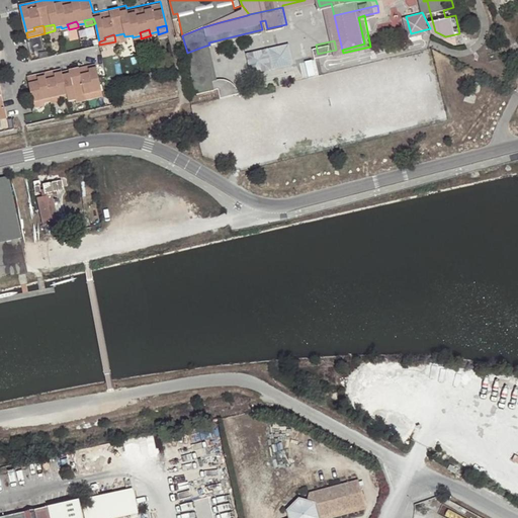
[(294,61),(290,42),(271,47),(275,65),(294,61)]
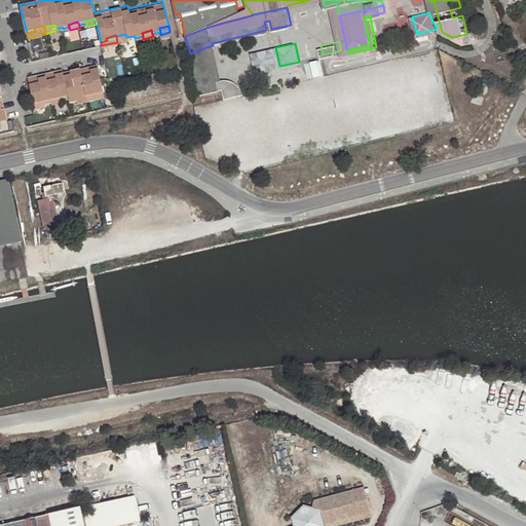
[(203,48),(190,53),(197,87),(217,83),(216,78),(220,77),(213,45),(203,48)]
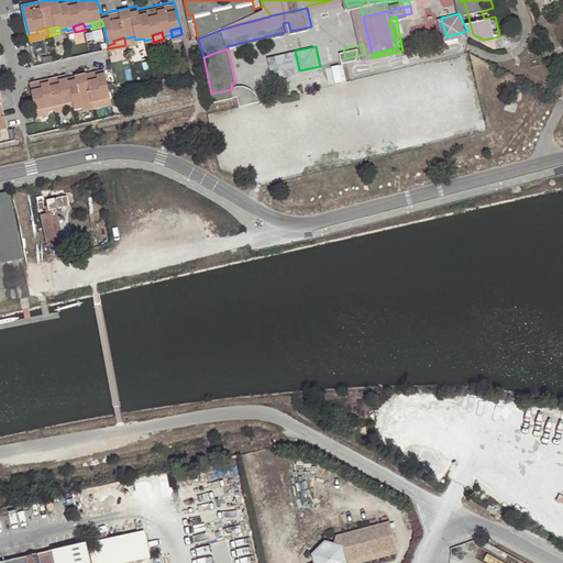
[(403,51),(373,57),(374,62),(404,55),(403,51)]
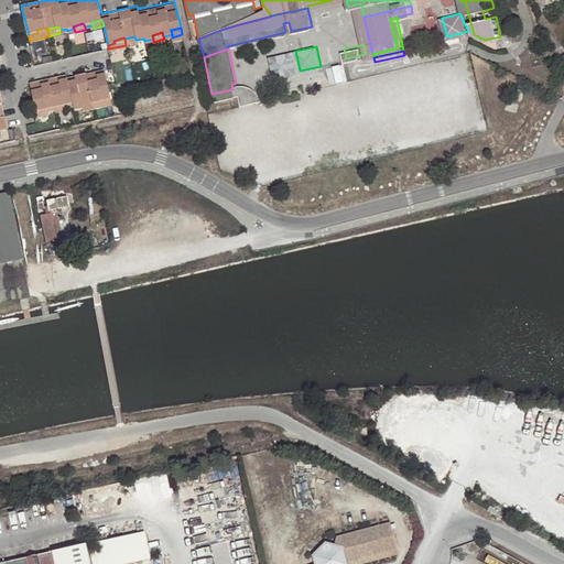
[(294,72),(290,52),(270,57),(274,76),(294,72)]
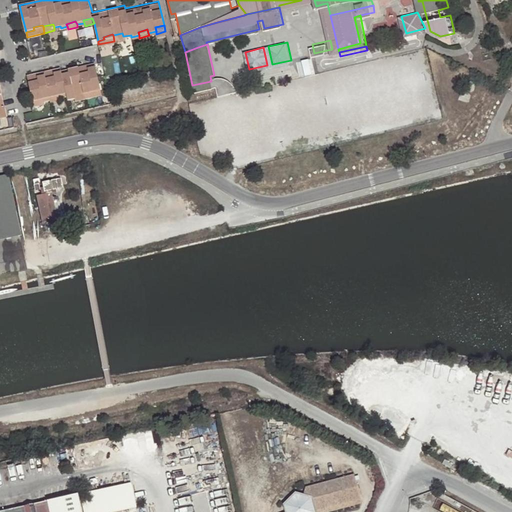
[(104,92),(103,86),(99,69),(98,64),(62,72),(61,68),(29,76),(34,98),(35,100),(44,98),(44,101),(52,99),(51,96),(61,94),(62,97),(68,95),(70,102),(77,100),(76,96),(95,91),(96,94),(104,92)]
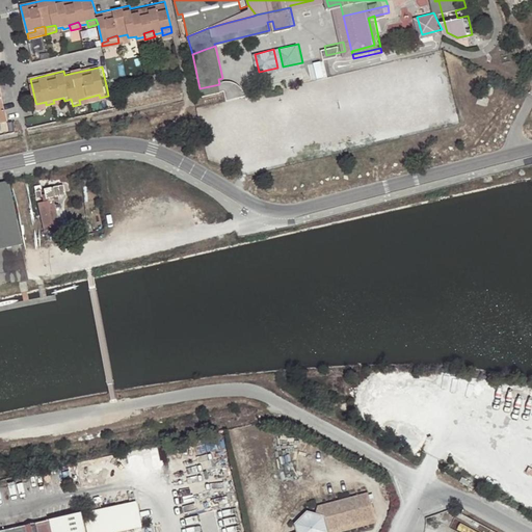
[(219,84),(220,88),(223,87),(227,99),(246,94),(245,88),(244,87),(243,85),(241,82),(238,80),(219,84)]
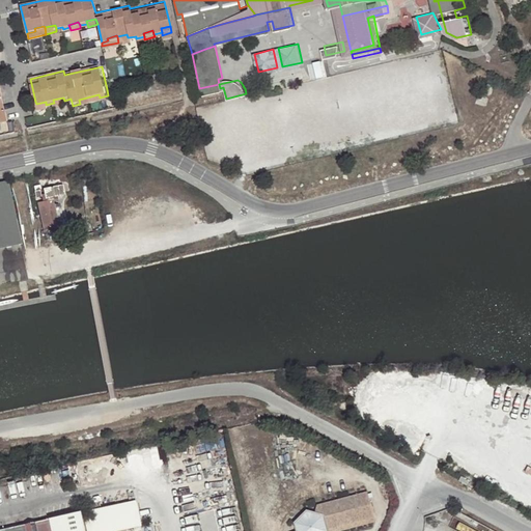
[(219,84),(199,88),(200,92),(220,88),(219,84)]
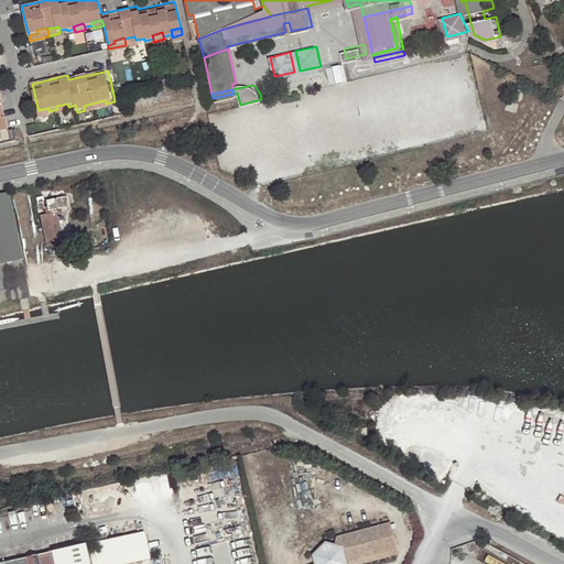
[(105,100),(84,106),(85,110),(86,112),(97,110),(116,106),(115,101),(106,104),(105,100)]
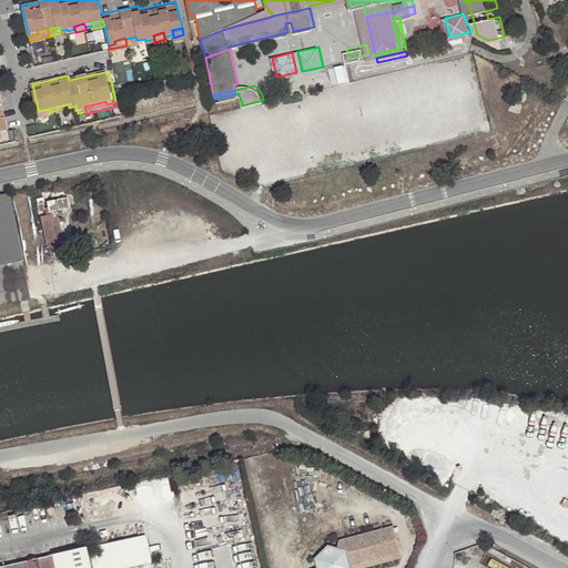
[(70,111),(69,108),(68,104),(57,107),(58,110),(59,113),(70,111)]
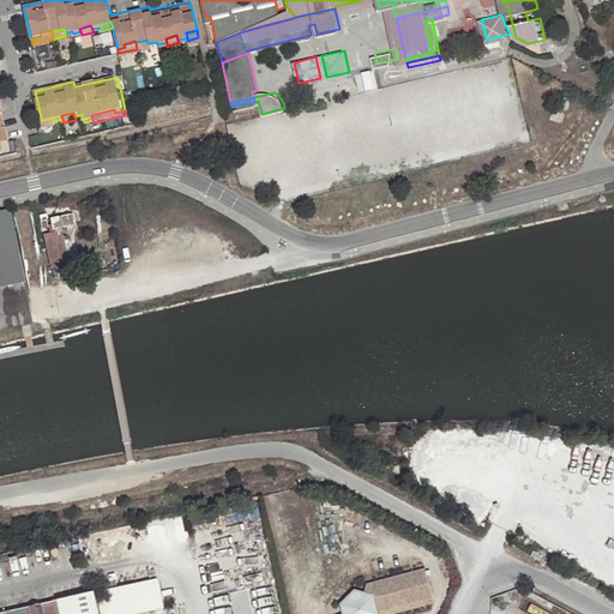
[(0,142),(12,139),(10,126),(0,127),(0,142)]
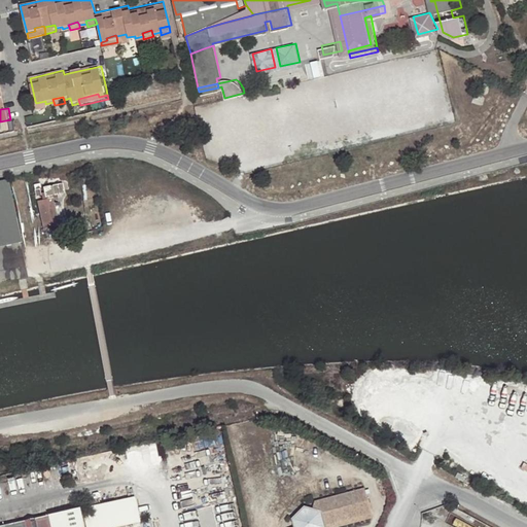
[(6,179),(0,180),(0,245),(20,242),(6,179)]
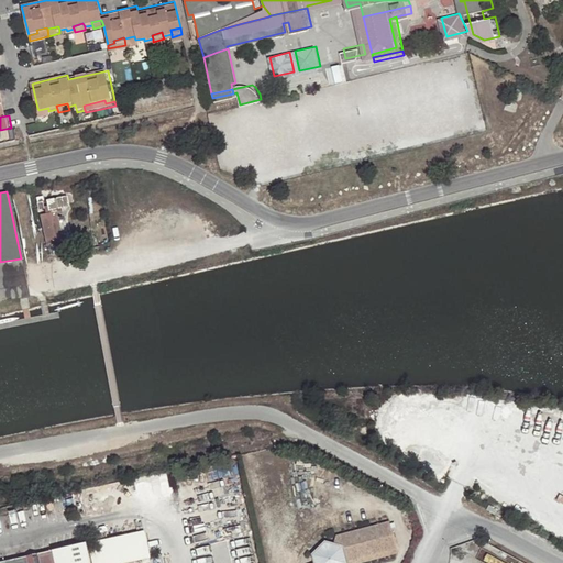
[(53,211),(42,213),(48,245),(67,241),(59,208),(73,205),(70,195),(51,199),(53,211)]
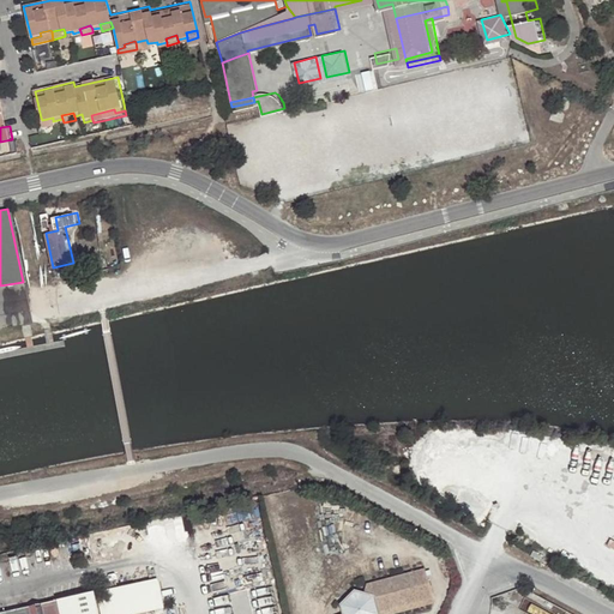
[(377,613),(432,597),(425,570),(365,585),(362,594),(355,590),(338,605),(341,613),(338,613),(377,613)]
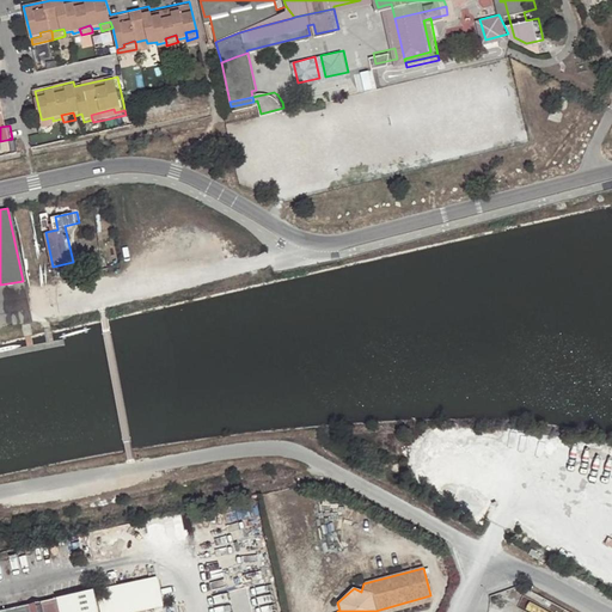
[(159,579),(129,585),(135,611),(136,611),(165,606),(159,579)]
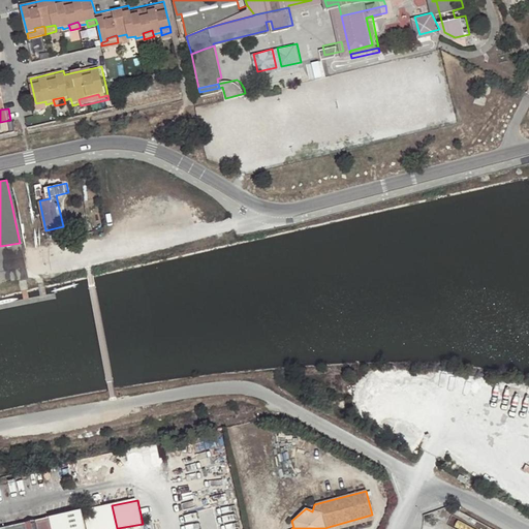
[(87,510),(90,528),(117,528),(112,505),(87,510)]
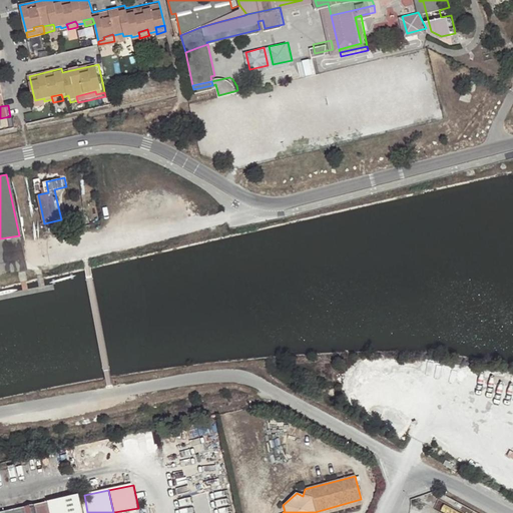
[(82,512),(79,495),(0,512),(82,512)]
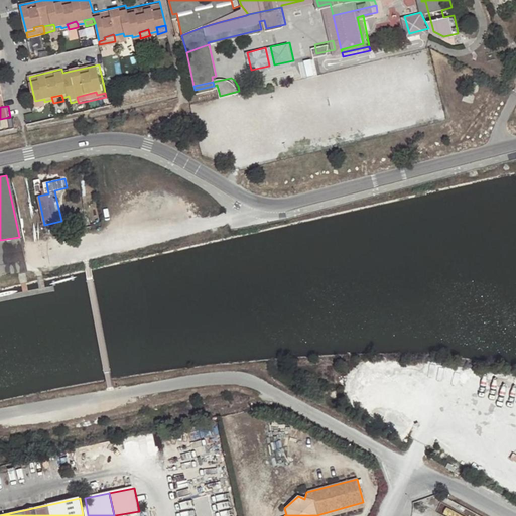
[(326,515),(363,506),(363,502),(316,515),(326,515)]
